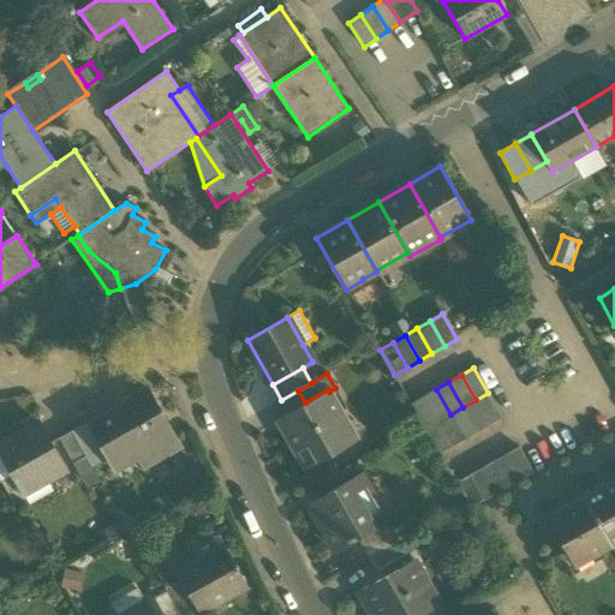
[(139,457),(145,467),(180,447),(148,389),(125,401),(127,404),(93,423),(90,424),(111,459),(133,447),(139,457)]
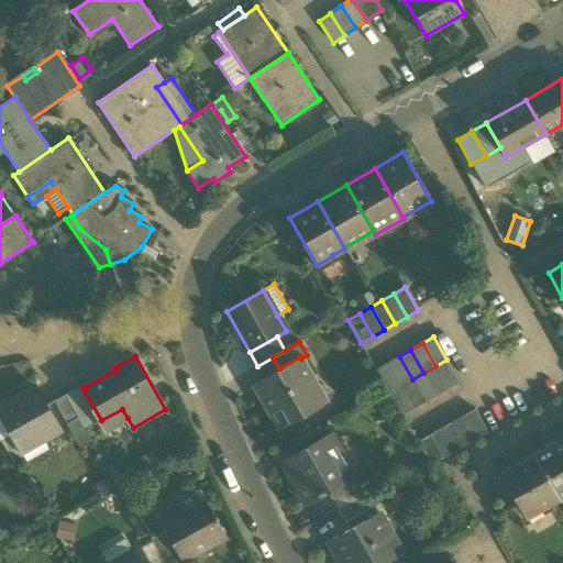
[(253,384),(279,430),(328,403),(327,401),(315,408),(301,386),(313,378),(301,359),(300,356),(279,368),(253,384)]
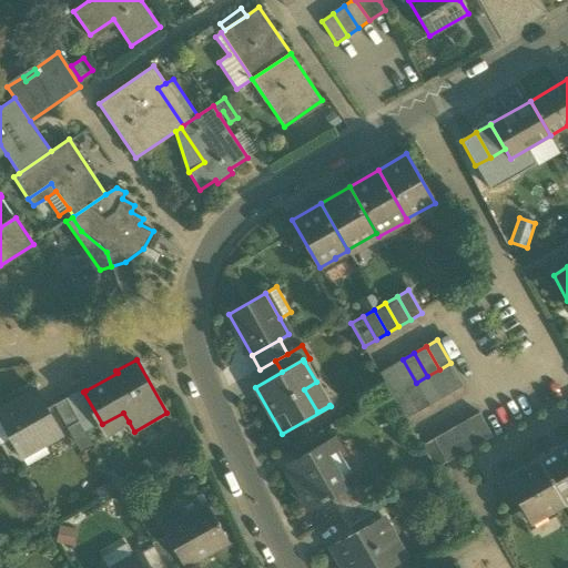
[(404,389),(416,383),(403,359),(392,366),(404,389)]
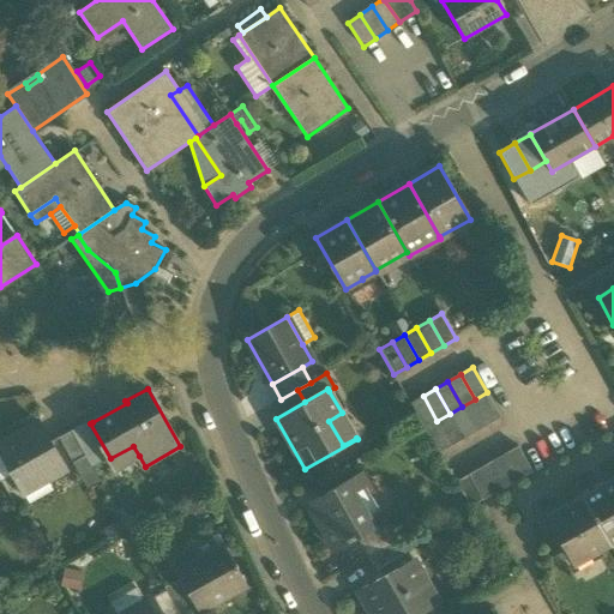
[(487,392),(475,399),(489,425),(501,417),(487,392)]
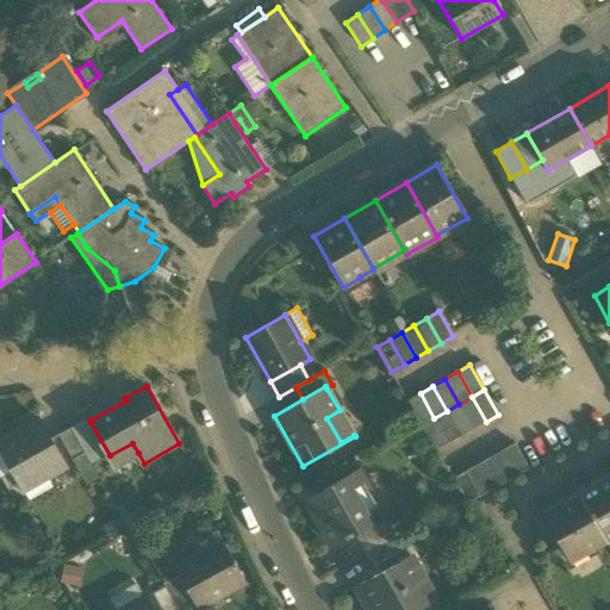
[(422,425),(434,418),(421,393),(408,400),(422,425)]
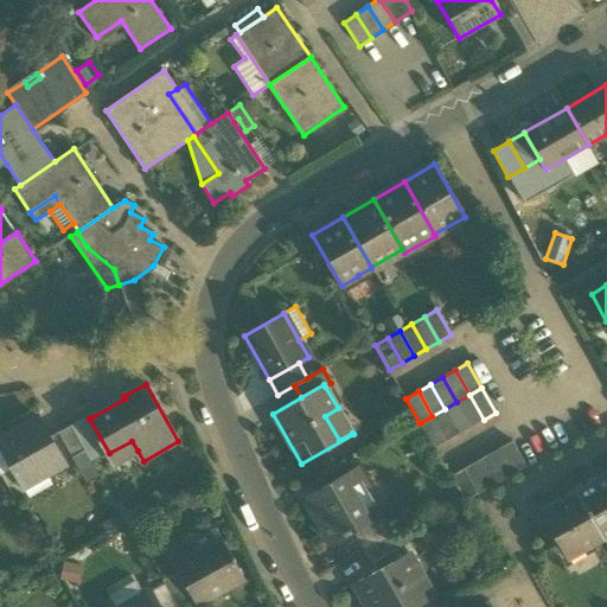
[(470,395),(457,402),(471,427),(484,420),(470,395)]
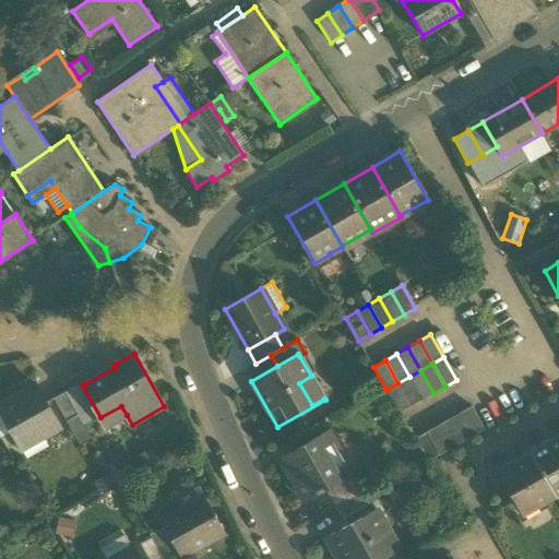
[(420,370),(409,377),(423,400),(433,393),(420,370)]
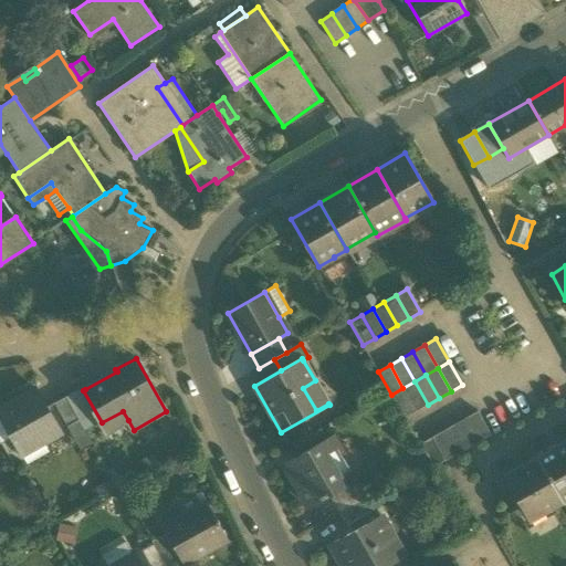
[(316,410),(328,404),(315,380),(303,388),(316,410)]
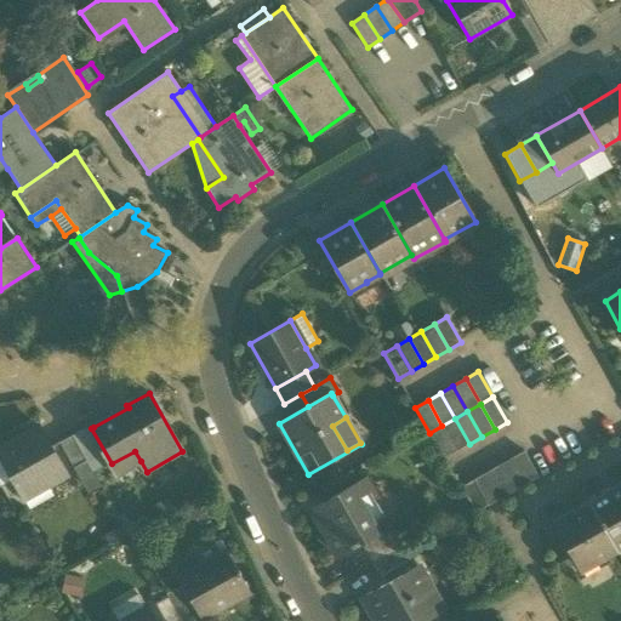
[(455,419),(442,426),(456,451),(469,444),(455,419)]
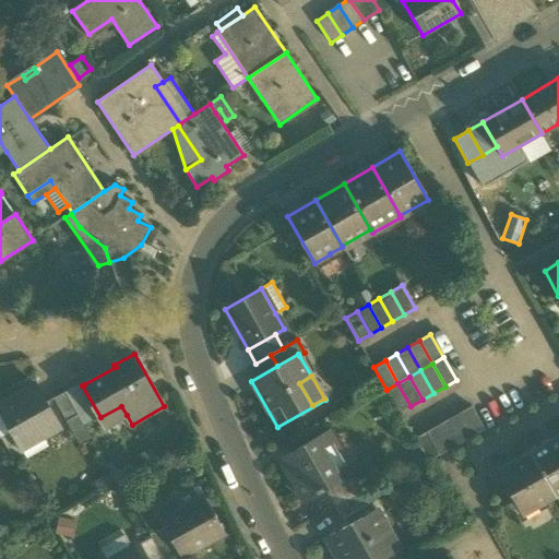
[(83,382),(64,392),(78,415),(84,426),(100,417),(82,385),(84,384),(83,382)]
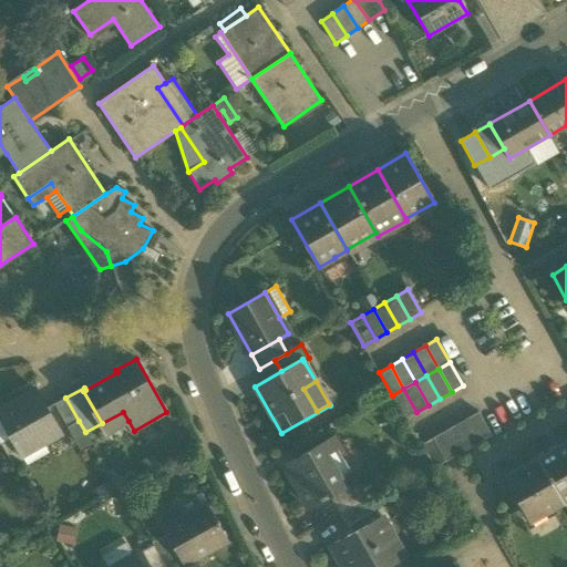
[(405,419),(416,412),(403,389),(392,395),(405,419)]
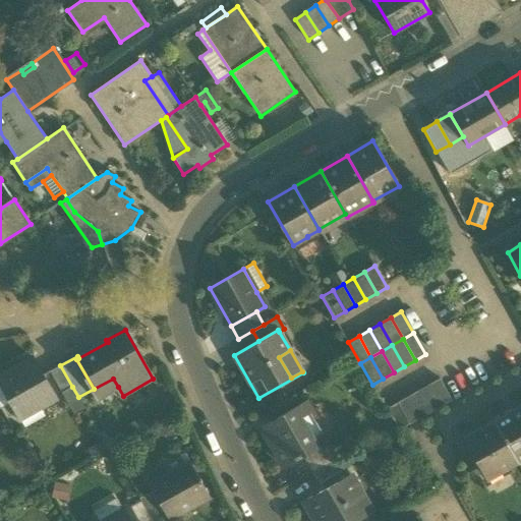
[(35,398),(41,408),(56,400),(33,358),(0,377),(0,382),(1,384),(11,402),(15,409),(35,398)]
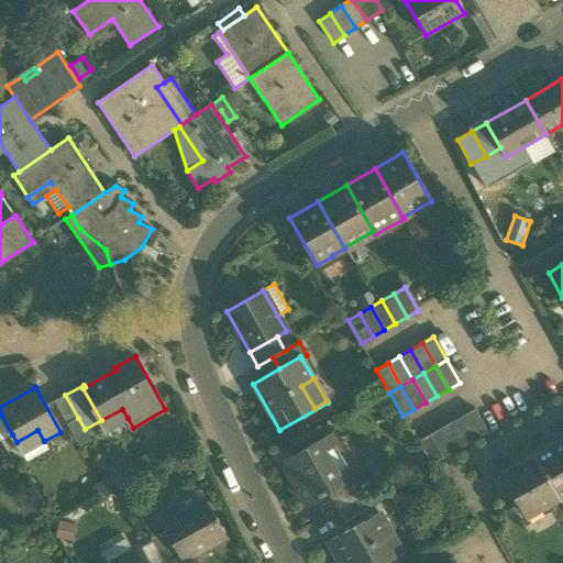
[(67,424),(78,418),(65,395),(54,401),(67,424)]
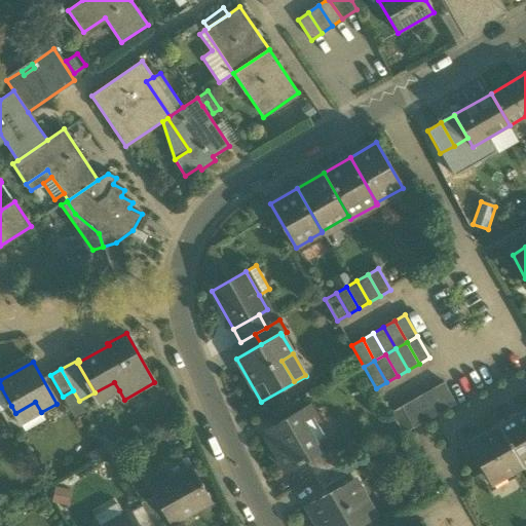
[(114,382),(95,392),(100,402),(119,390),(114,382)]
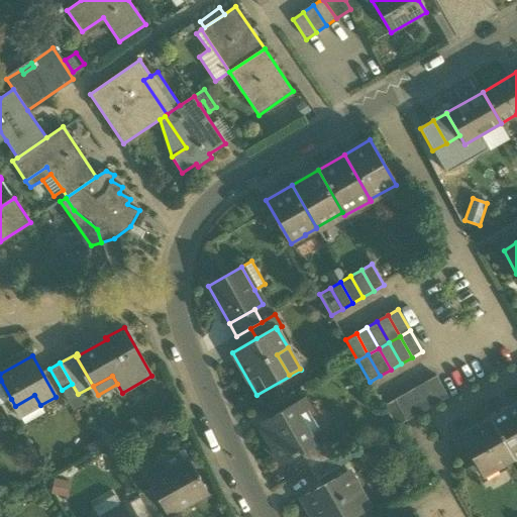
[(436,376),(426,382),(438,403),(448,397),(436,376)]
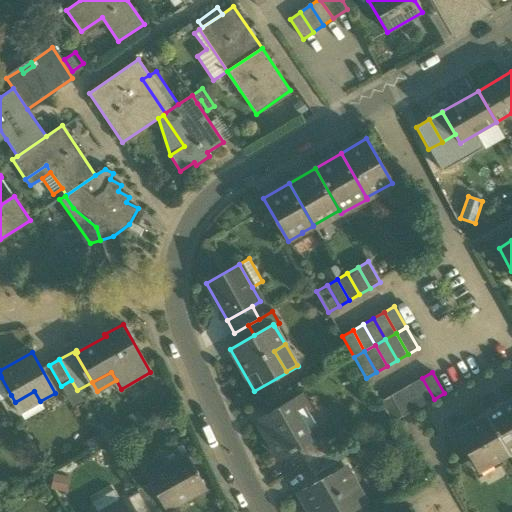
[(11,395),(1,377),(0,377),(0,400),(0,401),(11,395)]
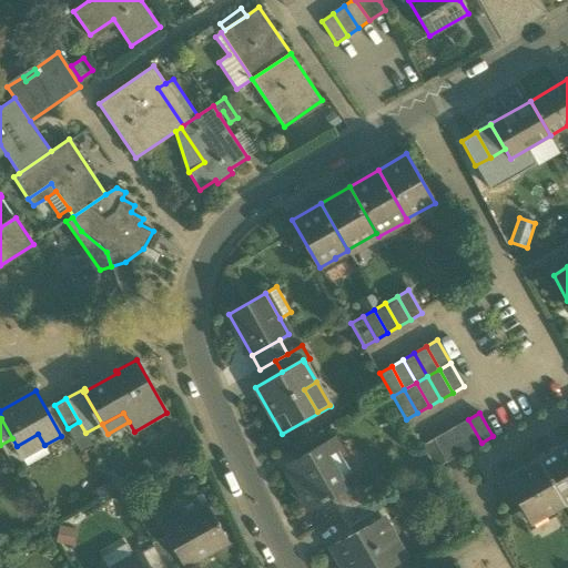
[(469,449),(482,443),(468,419),(456,426),(469,449)]
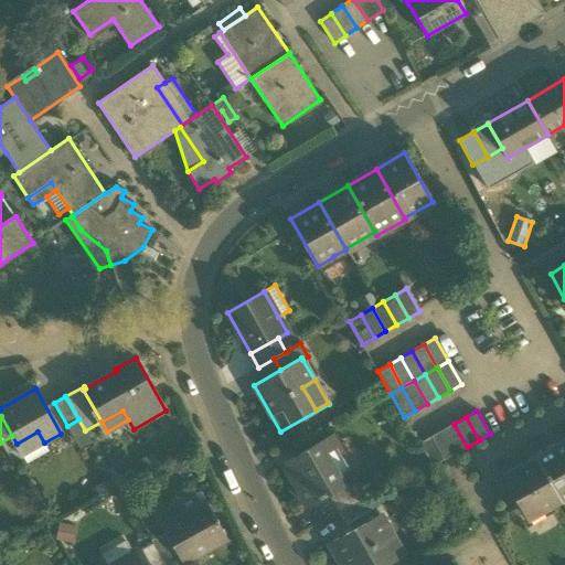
[(92,444),(85,430),(78,419),(67,426),(81,449),(92,444)]
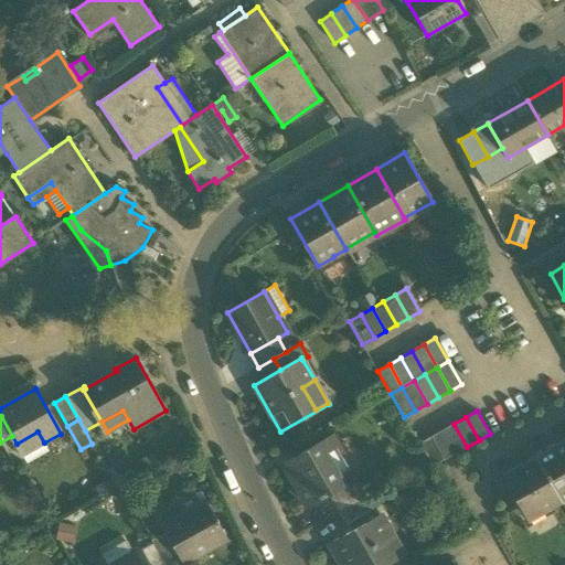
[(456,454),(467,447),(454,424),(443,430),(456,454)]
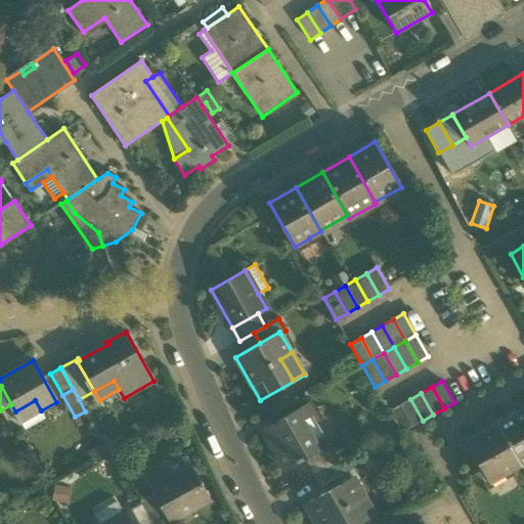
[(411,427),(423,421),(410,399),(399,405),(411,427)]
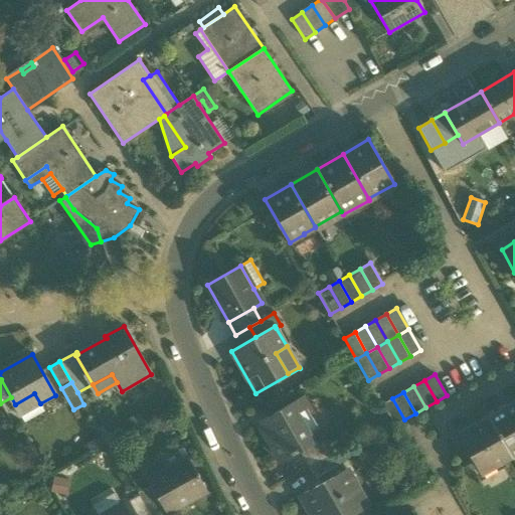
[(34,393),(15,404),(20,414),(40,403),(34,393)]
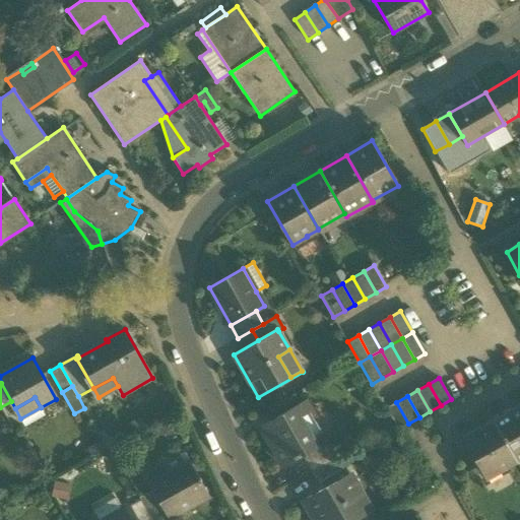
[(261,427),(282,464),(302,453),(326,440),(326,439),(319,443),(307,421),(314,417),(305,401),(261,427)]
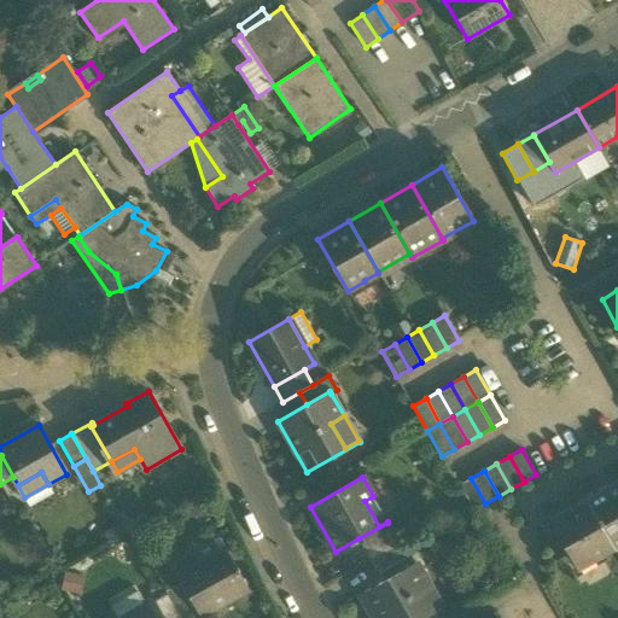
[(470,503),(473,511),(485,503),(471,478),(459,485),(470,503)]
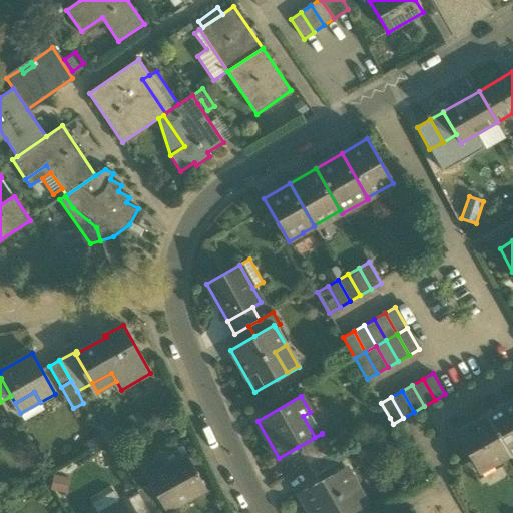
[(512,400),(512,399),(500,406),(502,410),(512,403),(512,400)]
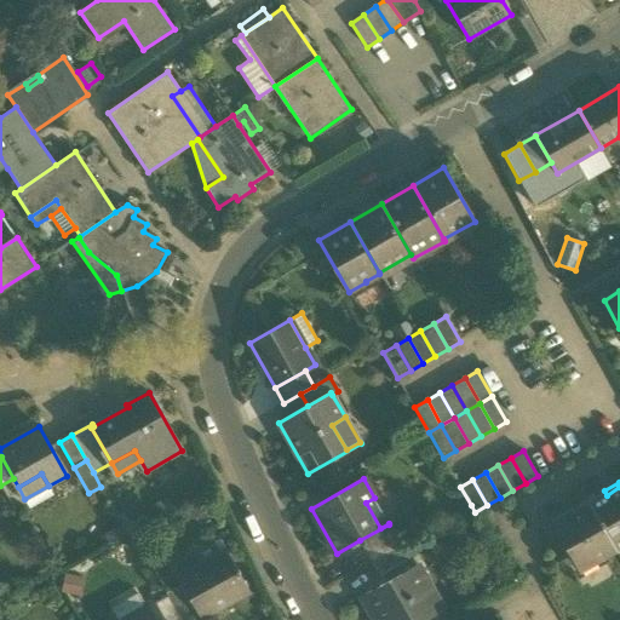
[(616,551),(619,549),(619,487),(607,495),(604,491),(587,500),(616,551)]
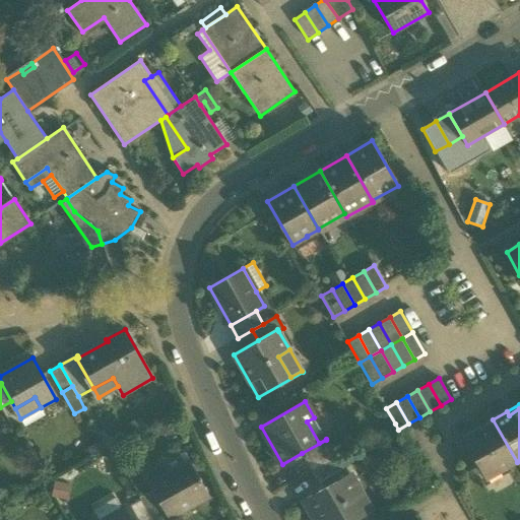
[(319,443),(326,439),(314,417),(307,421),(319,443)]
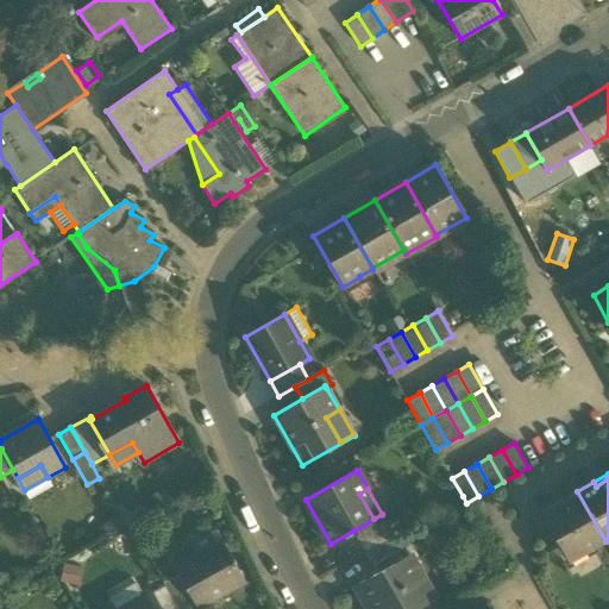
[(161,490),(148,497),(155,510),(169,503),(161,490)]
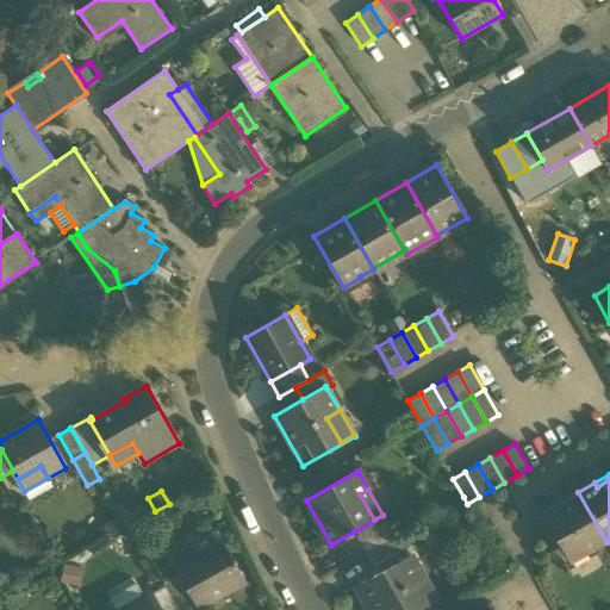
[(596,548),(607,542),(578,492),(542,512),(570,560),(593,546),(596,548)]
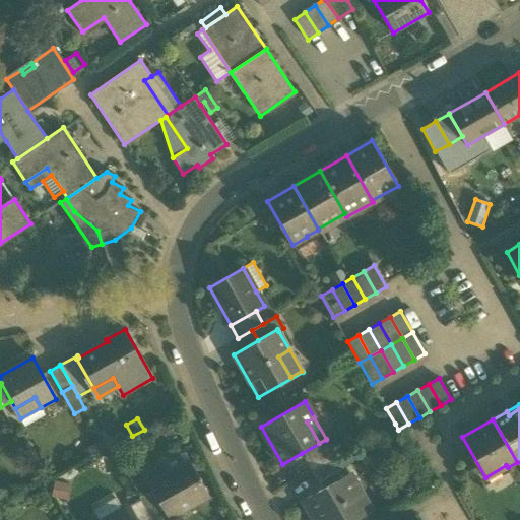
[(103,440),(86,448),(92,458),(109,450),(103,440)]
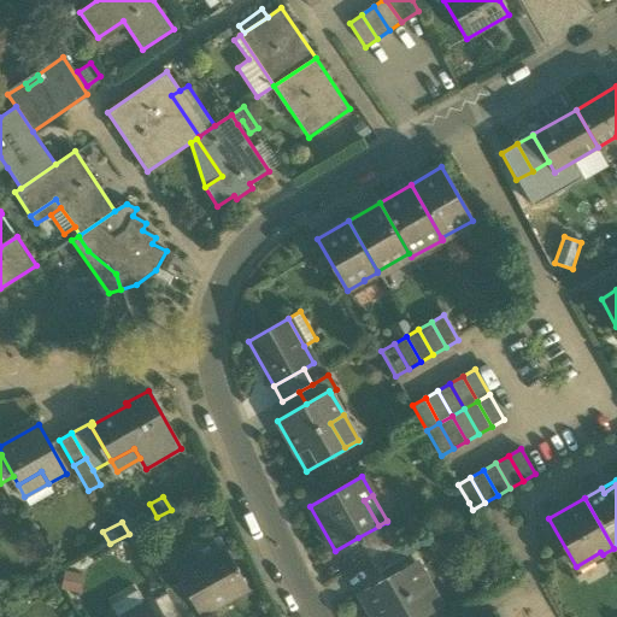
[(358,538),(370,559),(399,542),(387,522),(358,538)]
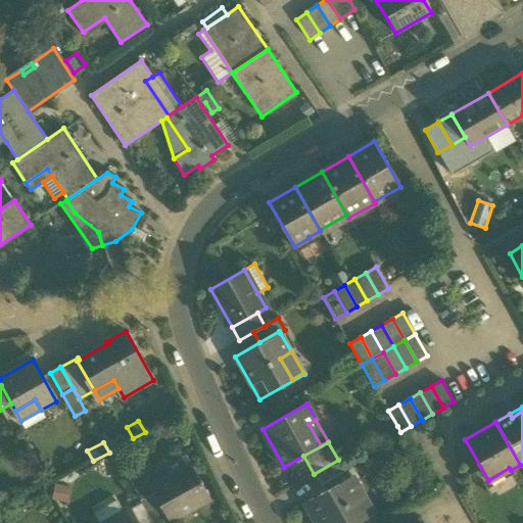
[(345,472),(338,460),(314,474),(321,486),(345,472)]
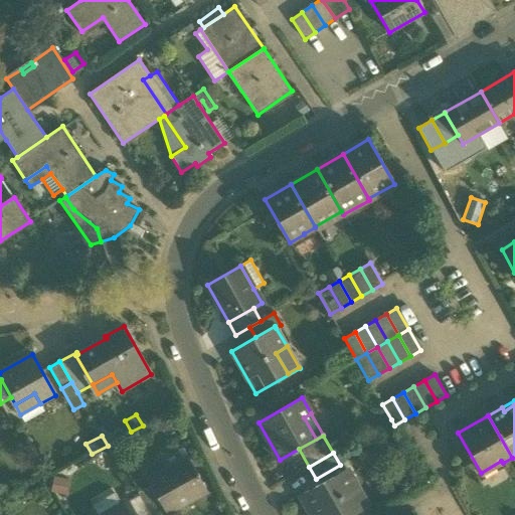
[(165,507),(168,513),(206,491),(199,477),(200,477),(198,473),(197,474),(188,458),(149,479),(152,485),(165,507)]
